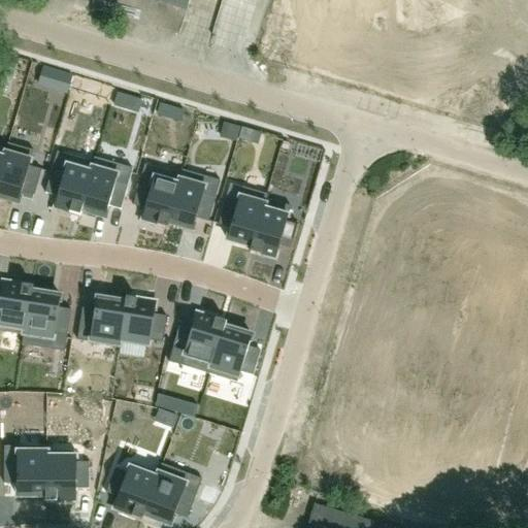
[(152,0),(186,10),(188,0),(152,0)]
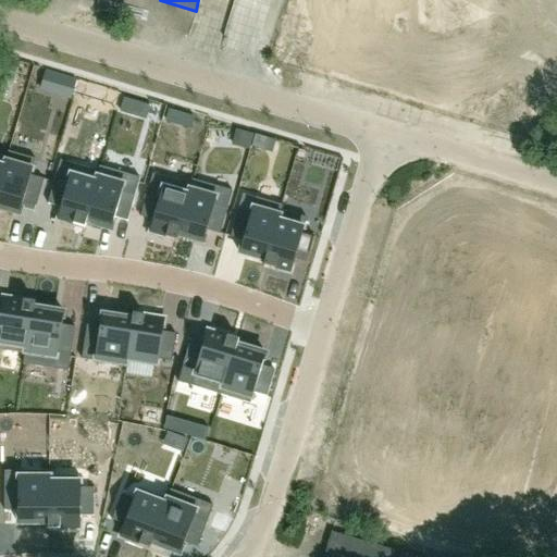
[(122,19),(146,21),(147,10),(124,7),(122,19)]
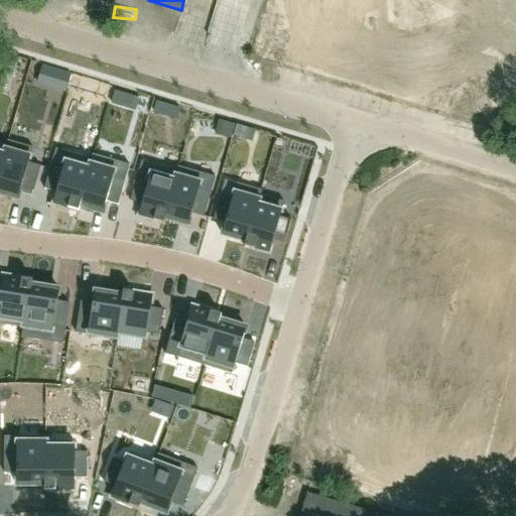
[(41,67),(37,82),(57,88),(67,91),(71,76),(61,73),(41,67)]
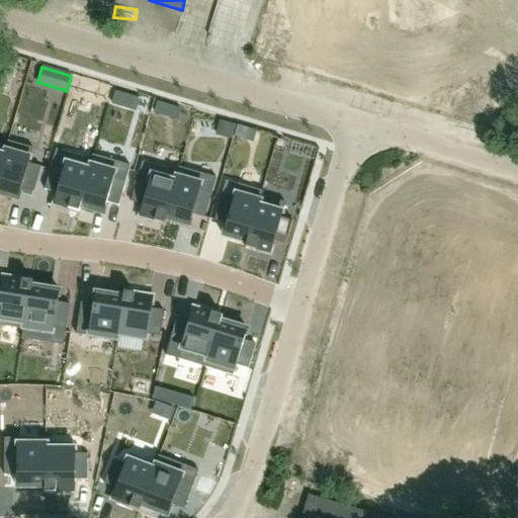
[(123,107),(126,95),(115,92),(111,103),(123,107)]
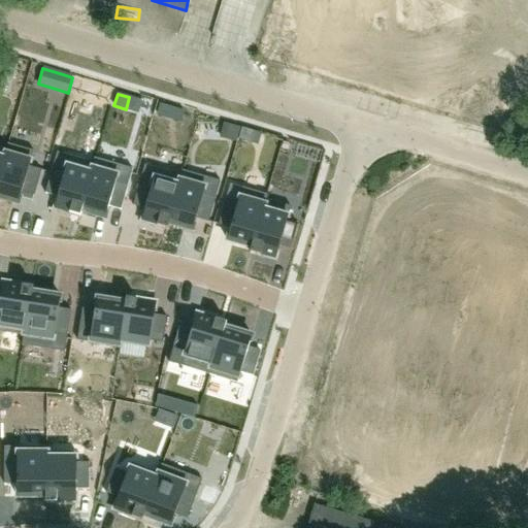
[(221,137),(236,141),(240,128),(225,124),(221,137)]
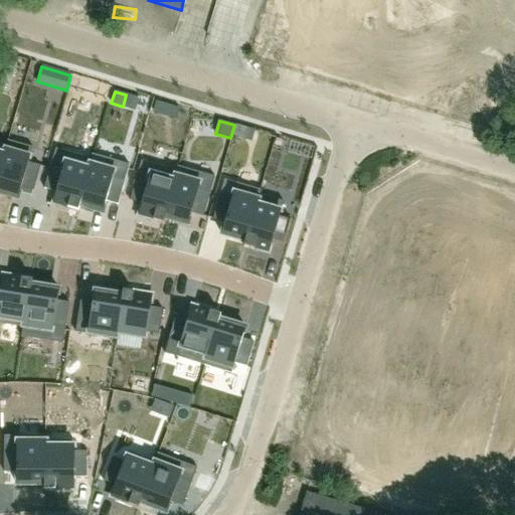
[(250,144),(254,131),(235,125),(231,139),(250,144)]
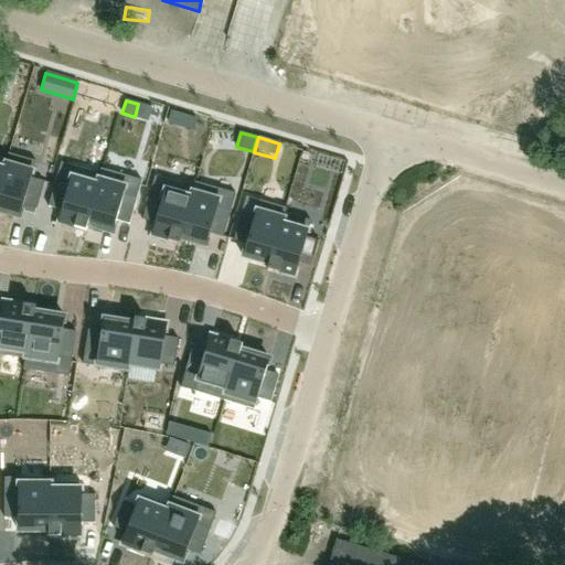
[(4,170),(0,185),(0,212),(20,219),(22,212),(23,205),(36,210),(44,182),(31,179),(35,162),(8,153),(3,169),(4,170)]
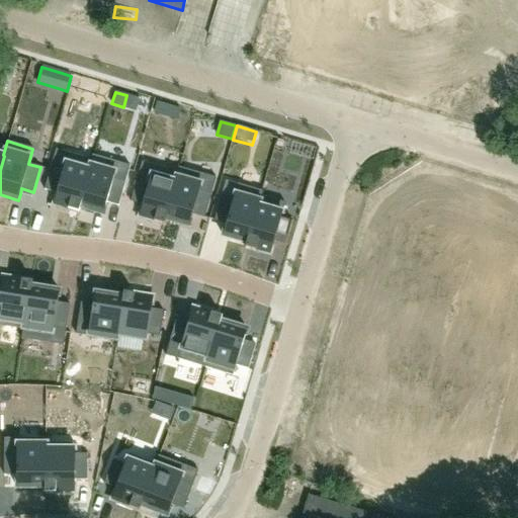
[(52,165),(45,190),(57,193),(53,205),(79,212),(80,207),(79,207),(92,161),(91,160),(68,154),(64,169),(52,165)]
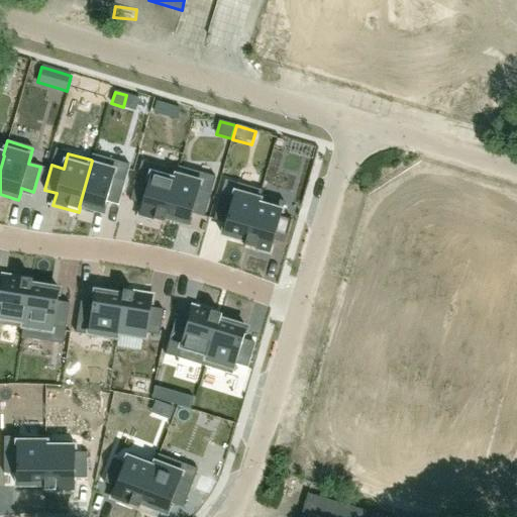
[(92,161),(79,207),(80,207),(103,214),(106,202),(118,206),(129,166),(92,156),(91,160),(92,161)]
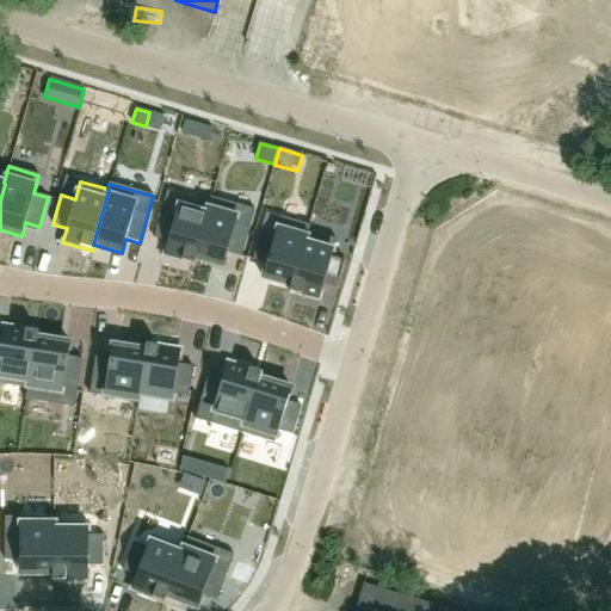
[(167,191),(154,238),(167,242),(164,255),(193,265),(196,259),(195,259),(210,203),(209,203),(167,191)]
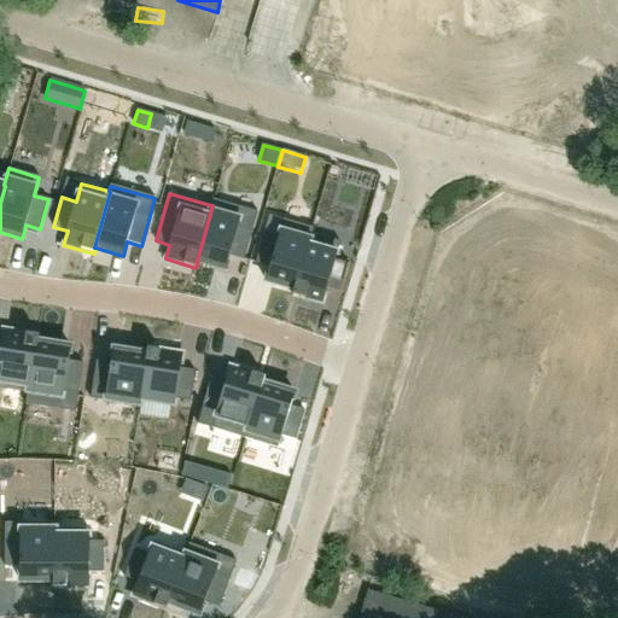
[(213,205),(197,262),(198,262),(226,270),(229,256),(244,261),(257,213),(213,200),(211,205),(213,205)]
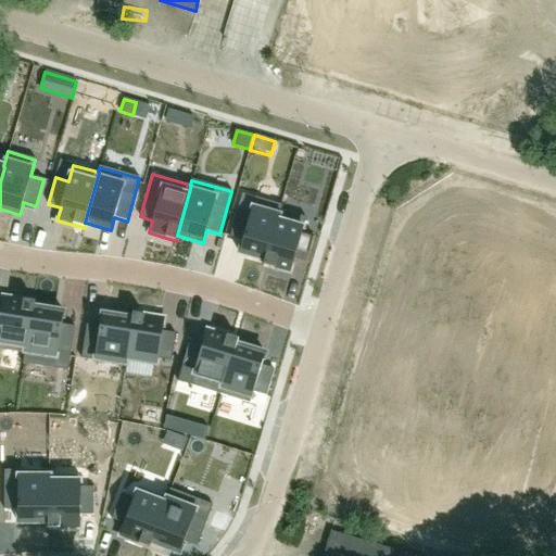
[(237,211),(229,237),(242,241),(239,253),(264,261),(265,261),(280,211),(281,211),(282,205),(255,198),(250,214),(237,211)]
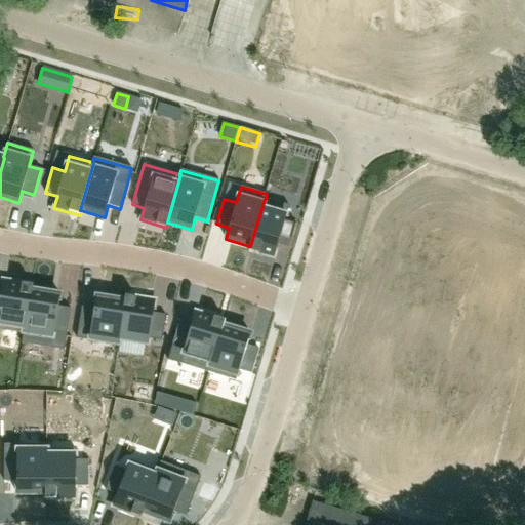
[(249,246),(248,250),(274,258),(277,246),(289,250),(296,225),(284,220),(289,206),(266,199),(265,199),(250,246),(249,246)]
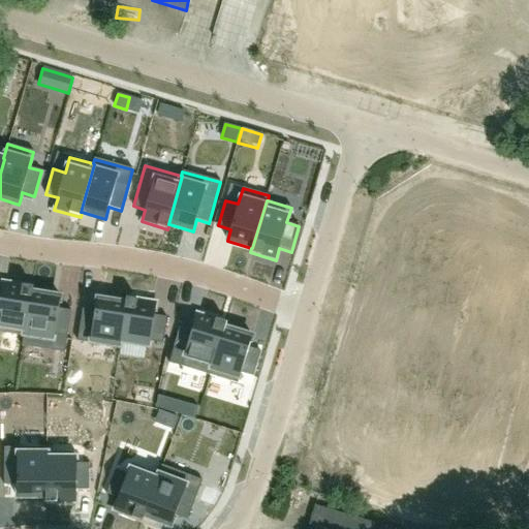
[(0,294),(0,333),(23,337),(24,337),(31,292),(32,292),(33,287),(2,282),(0,296),(0,294)]
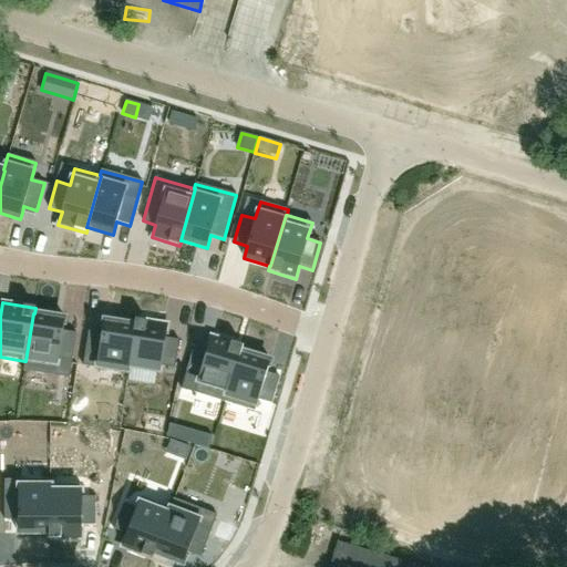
[(24,361),(23,371),(69,379),(76,333),(63,331),(64,318),(34,313),(33,313),(26,361),(24,361)]
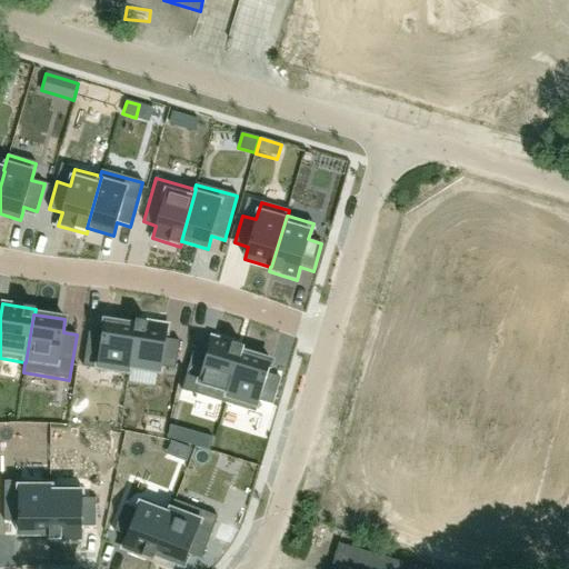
[(89,332),(83,367),(128,375),(136,327),(135,326),(105,321),(102,335),(89,332)]
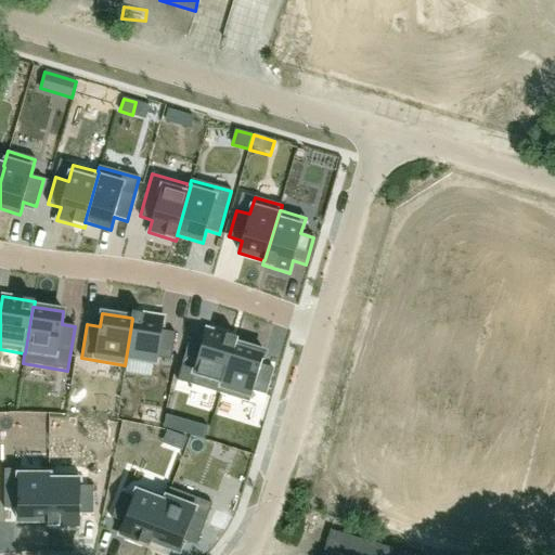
[(126,365),(125,373),(151,377),(153,364),(156,365),(157,359),(171,361),(176,333),(162,331),(164,318),(132,313),(131,318),(132,319),(125,365),(126,365)]
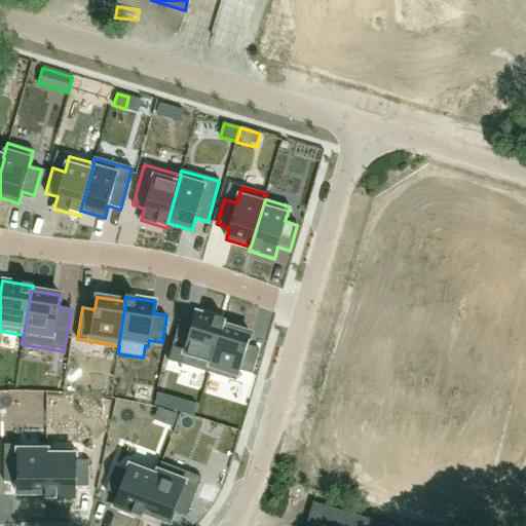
[(180,321),(173,345),(185,349),(180,365),(209,373),(223,326),(224,326),(225,322),(196,312),(192,325),(180,321)]
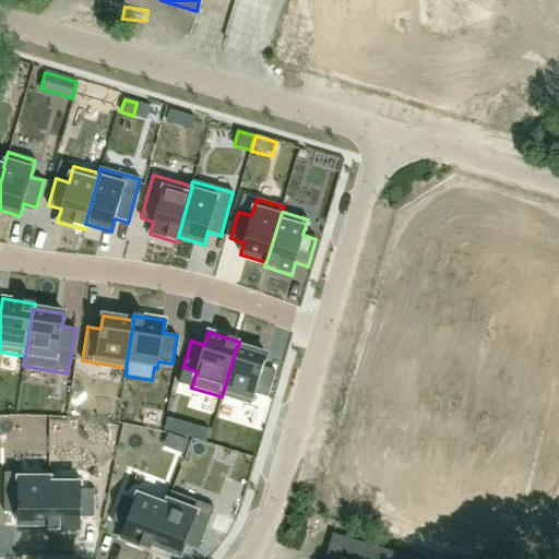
[(237,346),(222,396),(251,406),(254,394),(268,399),(276,372),(263,368),(266,355),(238,346),(237,346)]
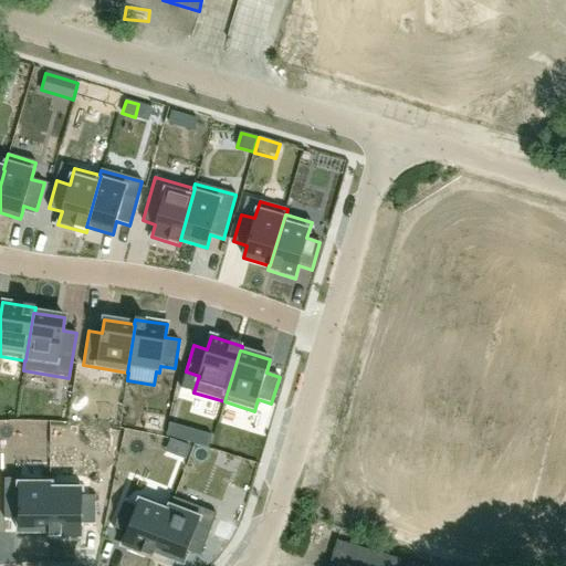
[(4,480),(4,520),(18,520),(18,533),(49,533),(50,533),(50,484),(51,484),(51,480),(4,480)]
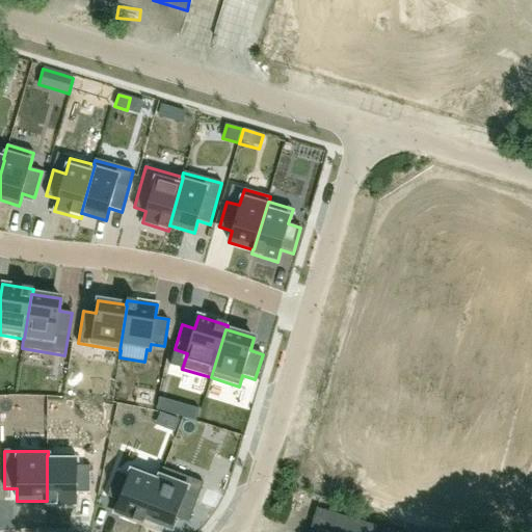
[(46,501),(46,506),(77,506),(77,494),(89,494),(89,467),(77,467),(77,455),(48,455),(47,455),(47,501),(46,501)]
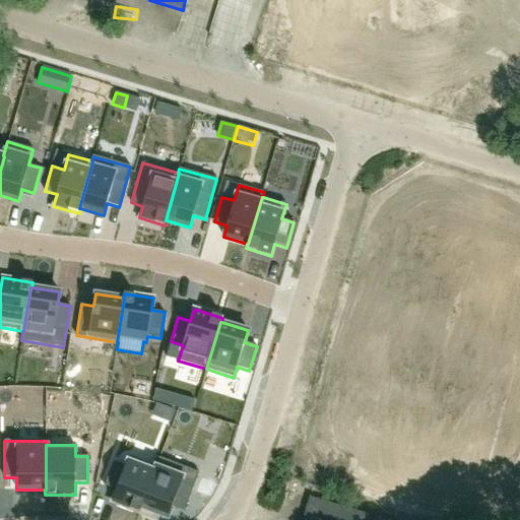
[(156,472),(142,509),(143,510),(170,519),(174,508),(185,513),(194,489),(200,473),(159,459),(155,471),(156,472)]
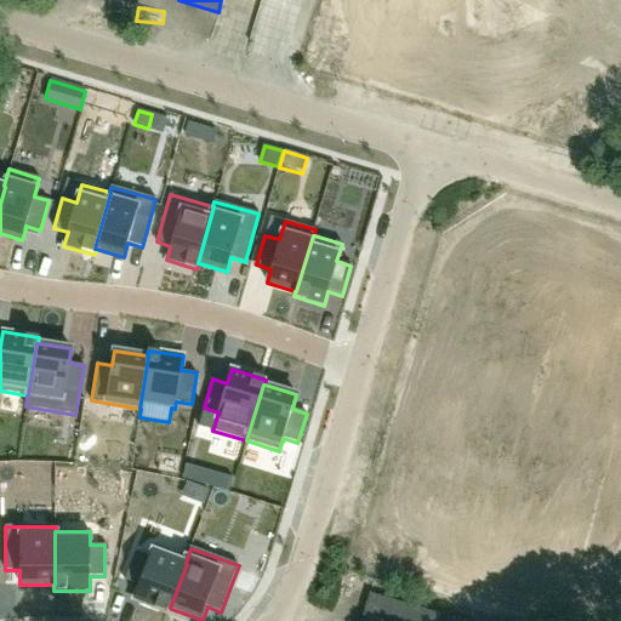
[(137,553),(126,581),(140,587),(135,600),(169,614),(171,609),(170,608),(187,564),(186,563),(154,552),(152,558),(137,553)]
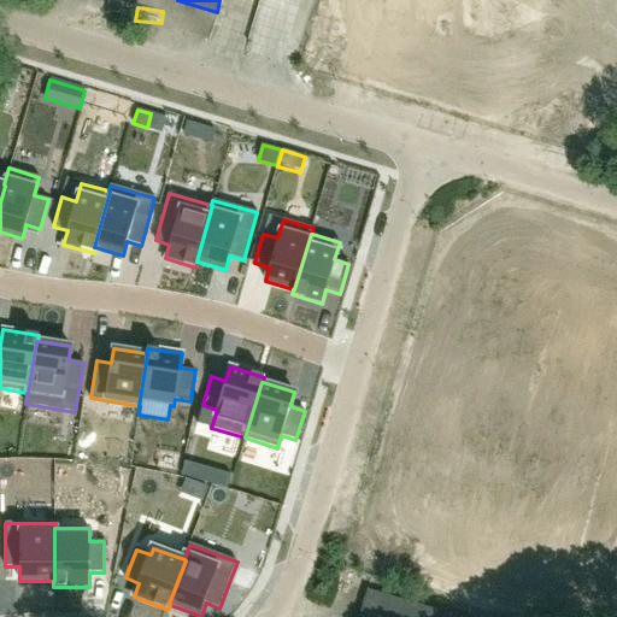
[(454,616),(366,589),(358,616),(454,616)]
